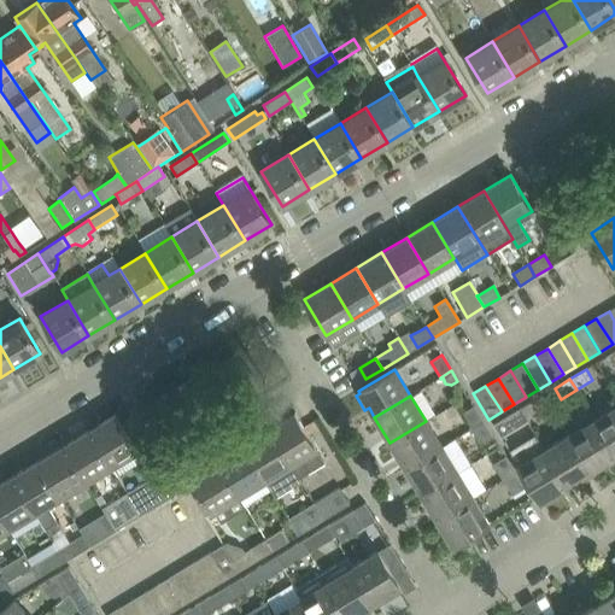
[(519,410),(526,421),(542,411),(534,400),(519,410)]
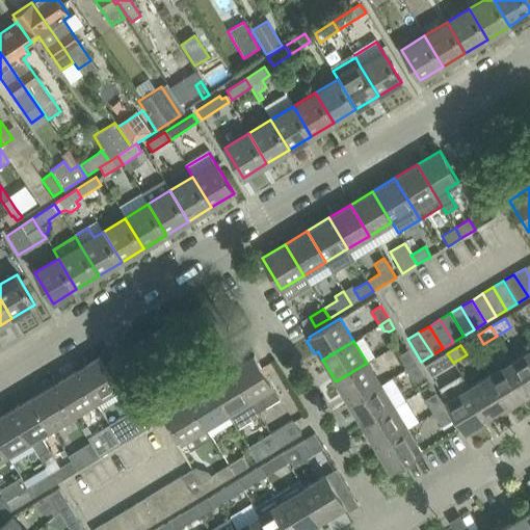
[(529,349),(512,361),(529,390),(529,349)]
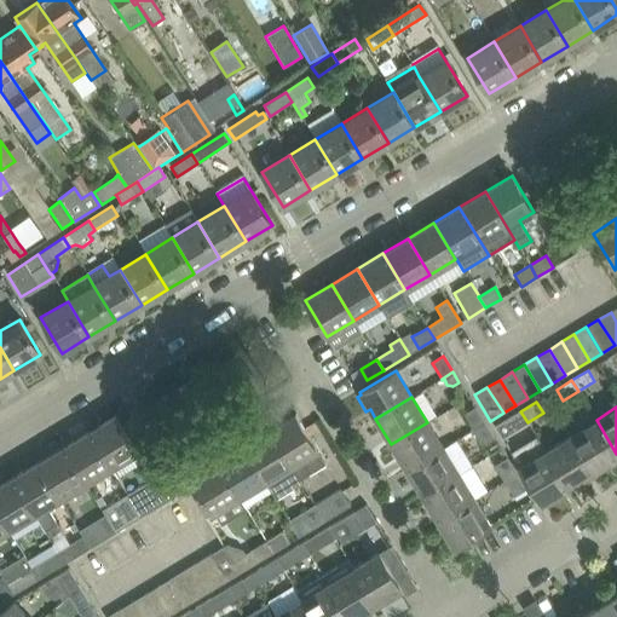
[(463,415),(472,431),(484,424),(474,408),(463,415)]
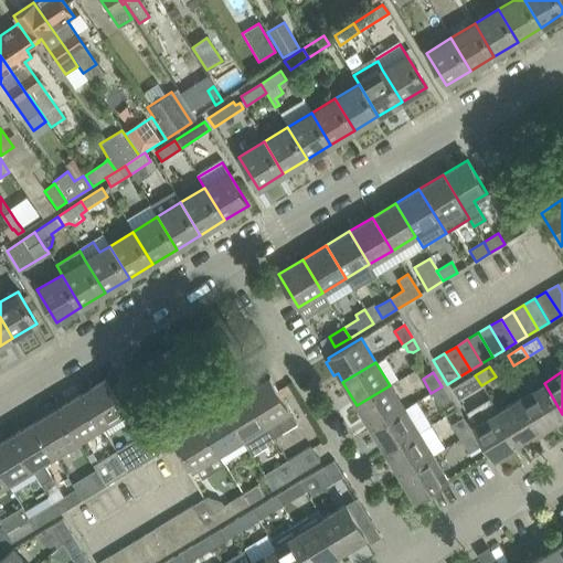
[(467,394),(481,385),(475,375),(460,383),(467,394)]
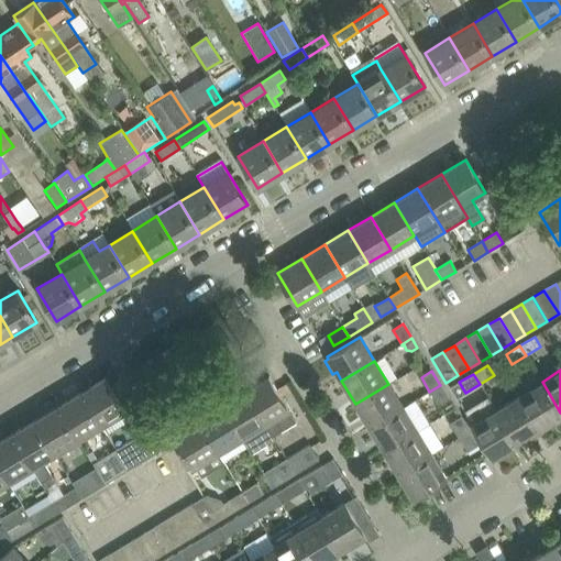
[(244,392),(274,440),(272,436),(295,422),(287,410),(287,409),(267,376),(244,392)]
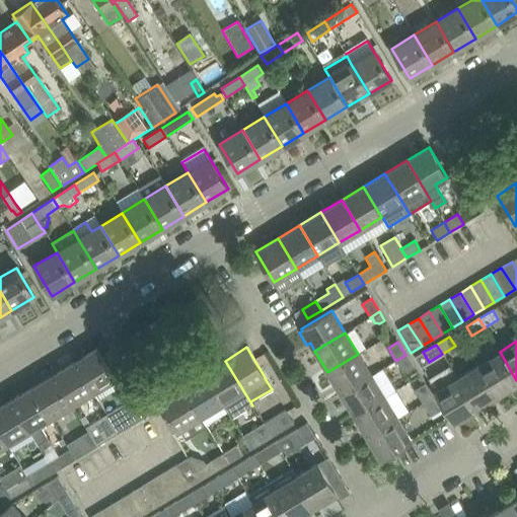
[(74,362),(92,392),(115,379),(96,349),(74,362)]
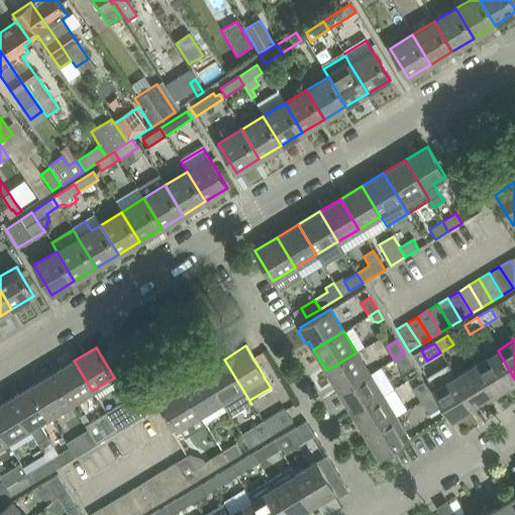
[(477,364),(495,394),(514,382),(514,379),(498,350),(477,364)]
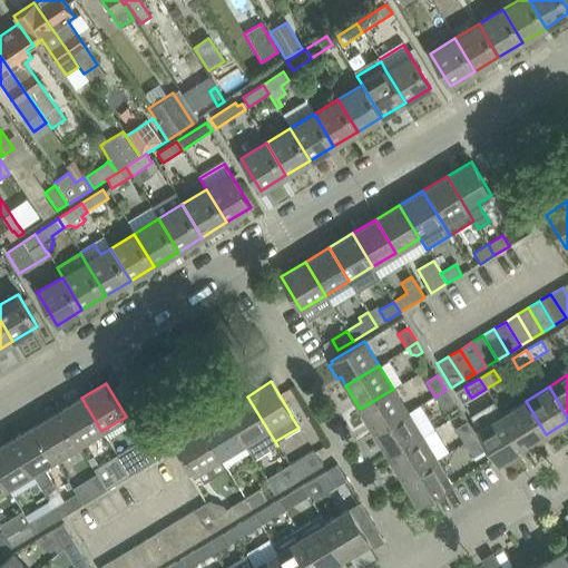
[(360,409),(374,432),(408,412),(393,389),(360,409)]
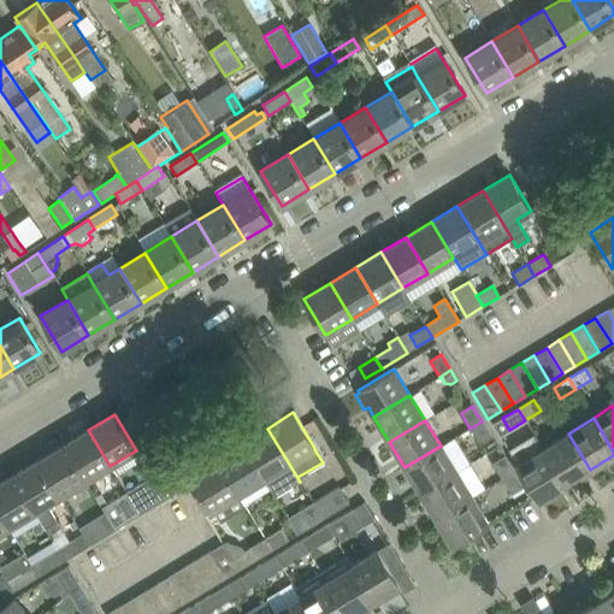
[(491,437),(482,421),(470,429),(479,444),(491,437)]
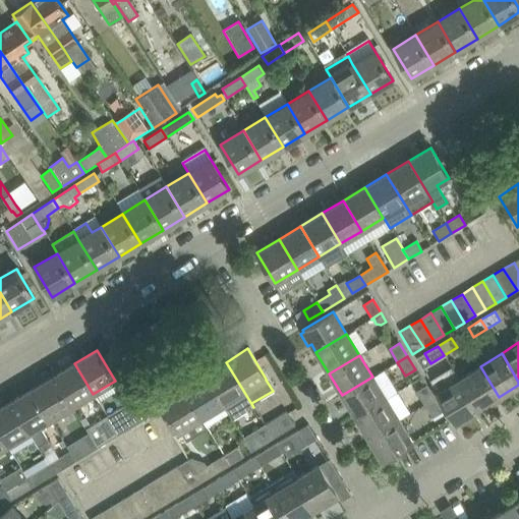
[(205,375),(223,406),(231,420),(253,407),(226,362),(205,375)]
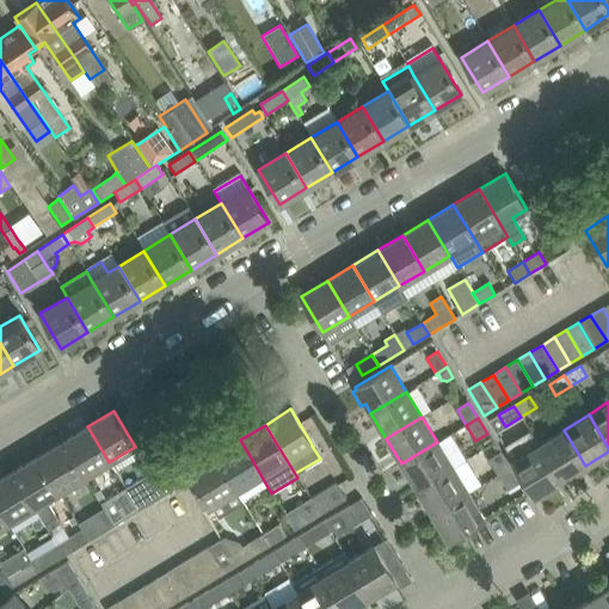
[(62,442),(84,478),(109,462),(87,426),(62,442)]
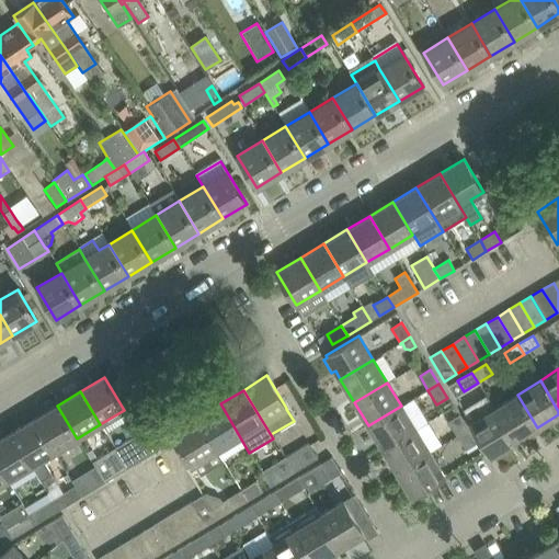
[(493,409),(514,442),(537,428),(517,395),(493,409)]
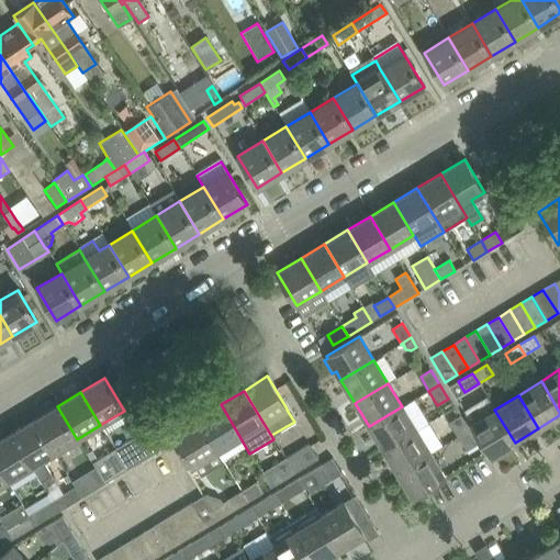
[(491,457),(515,443),(494,410),(486,396),(462,411),(471,424),(491,457)]
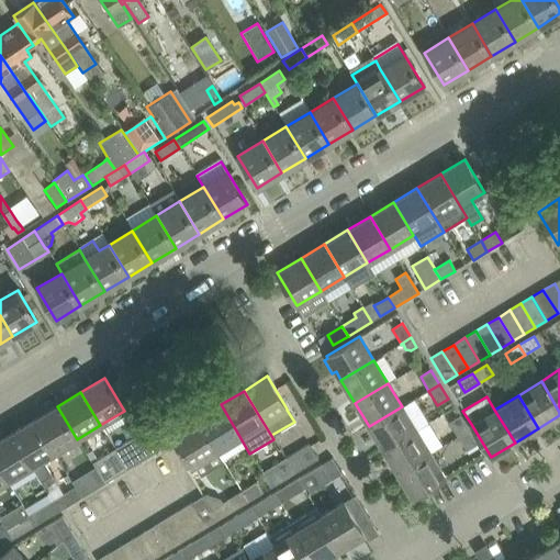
[(197,418),(216,451),(241,438),(221,404),(197,418)]
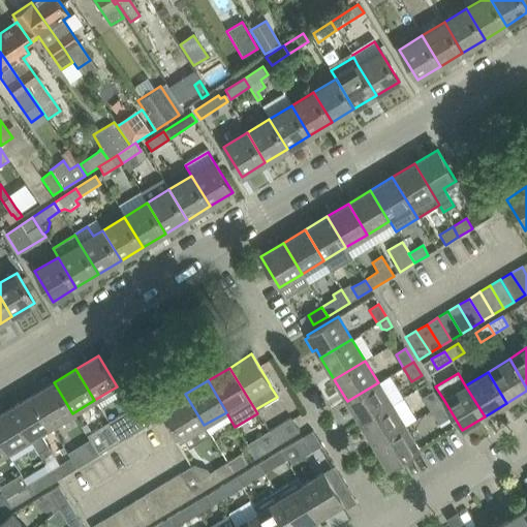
[(32,396),(51,427),(72,413),(54,382),(32,396)]
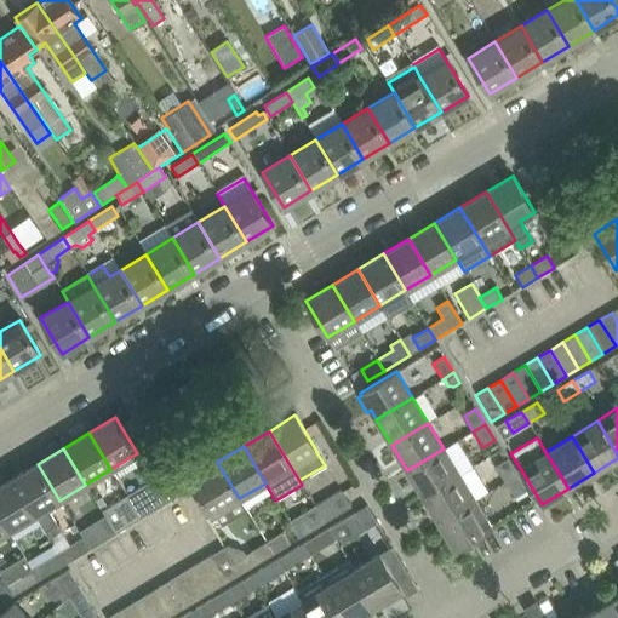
[(444,448),(407,470),(423,497),(459,475),(444,448)]
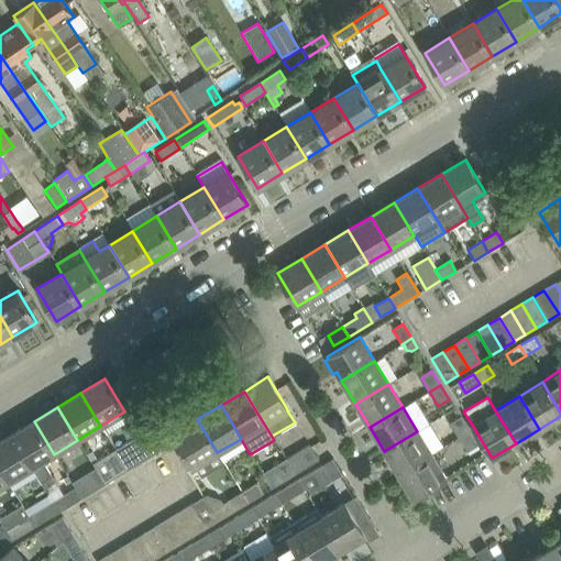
[(449,424),(458,438),(468,431),(459,417),(449,424)]
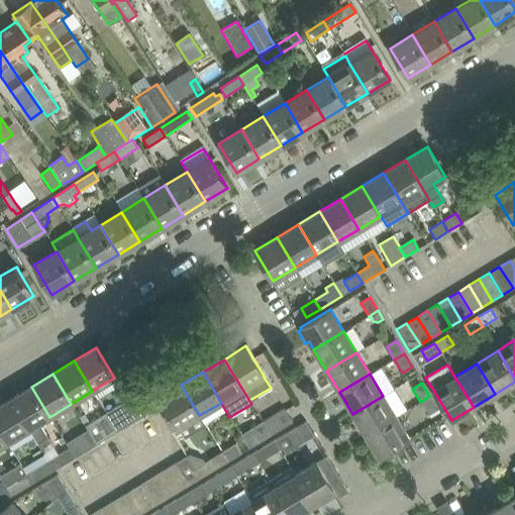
[(163,397),(160,398),(169,414),(163,418),(172,432),(199,415),(181,385),(169,393),(167,389),(161,393),(163,397)]
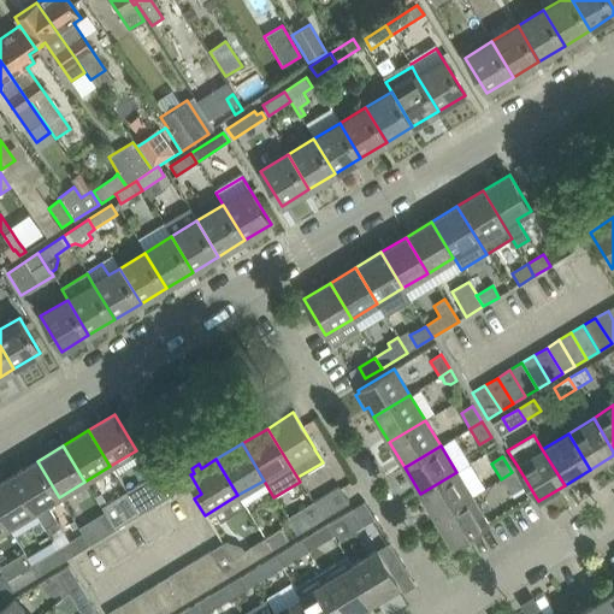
[(11,477),(39,523),(40,521),(45,529),(55,521),(46,505),(59,497),(37,461),(11,477)]
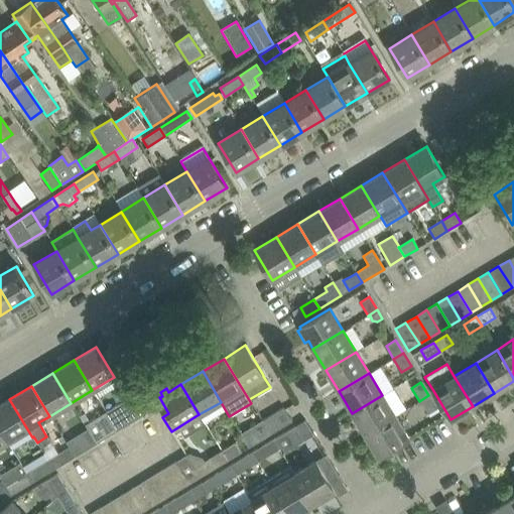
[(352,413),(365,434),(395,416),(382,395),(352,413)]
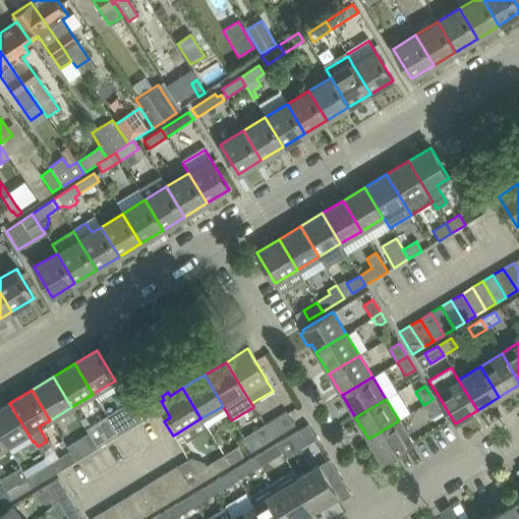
[(441,412),(433,399),(423,405),(431,418),(441,412)]
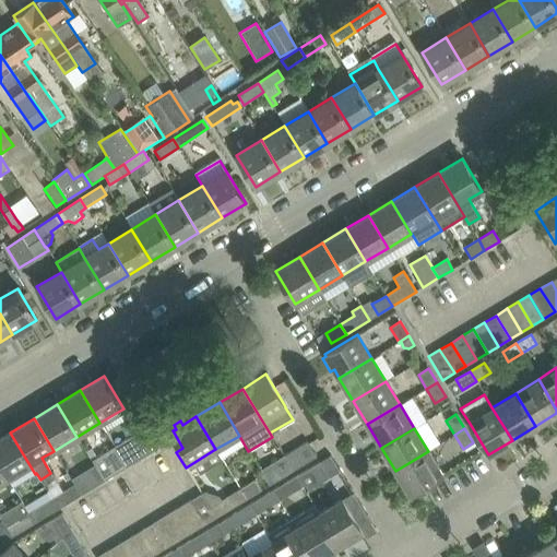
[(0,467),(7,480),(12,488),(35,474),(10,433),(0,438),(0,467)]
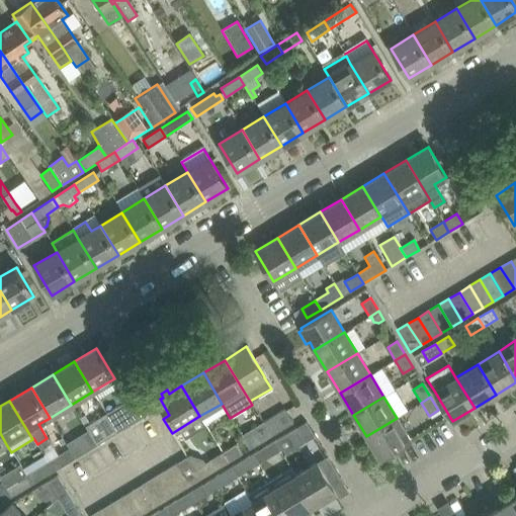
[(106,414),(111,424),(111,423),(117,433),(147,415),(139,403),(132,408),(127,401),(106,414)]
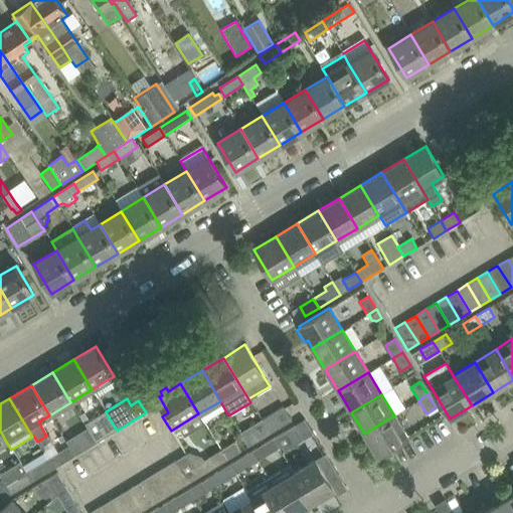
[(264,424),(269,434),(291,420),(283,407),(262,419),(264,424)]
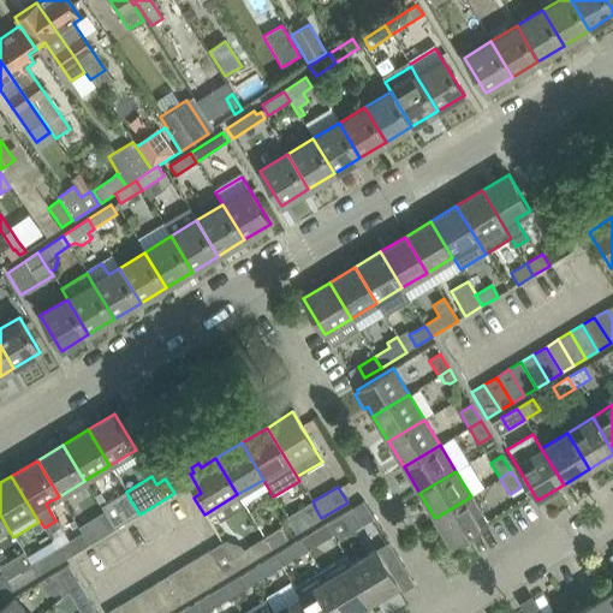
[(487,522),(471,497),(435,518),(451,545),(487,522)]
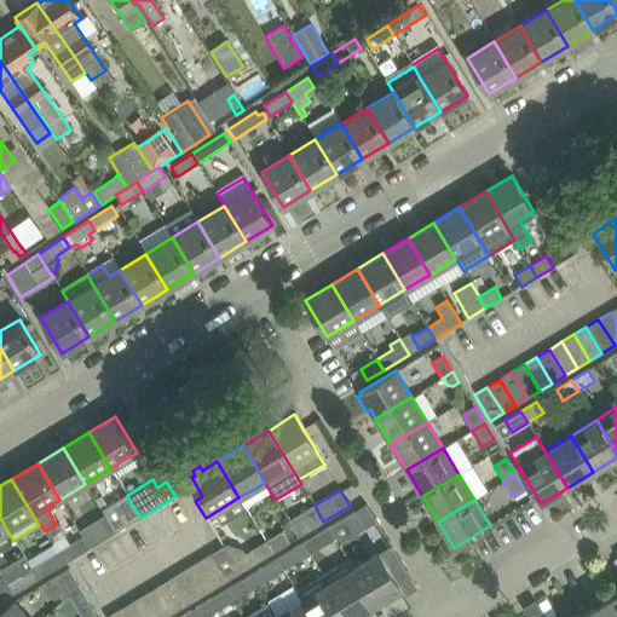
[(125,526),(140,518),(133,506),(133,507),(119,515),(125,526)]
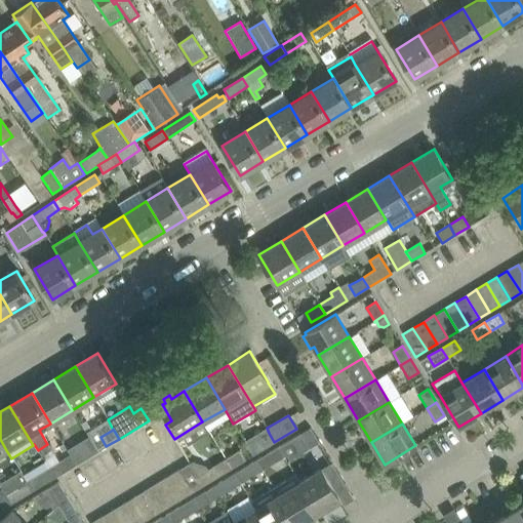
[(260,450),(274,442),(269,433),(255,441),(260,450)]
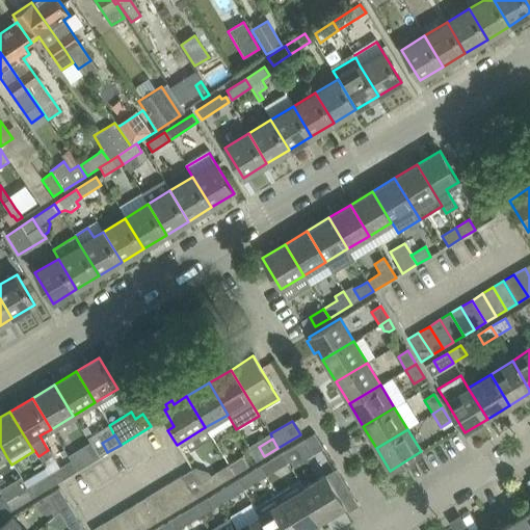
[(281,453),(287,462),(289,461),(292,467),(313,455),(303,440),(281,453)]
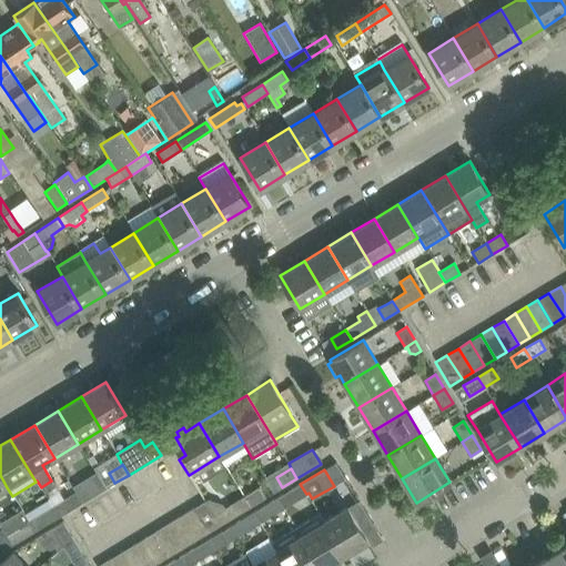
[(76,493),(81,503),(105,488),(95,473),(72,487),(76,493)]
